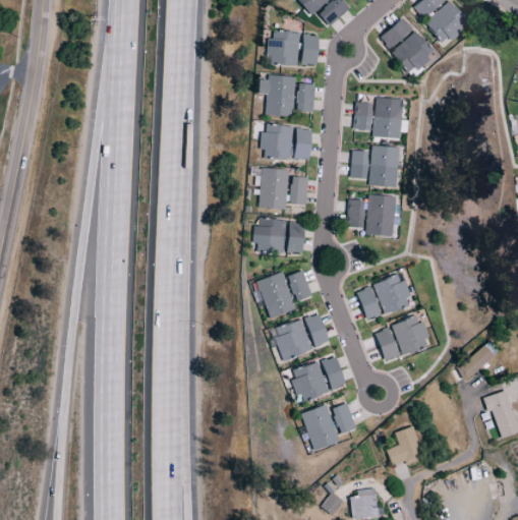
[(297,0),(312,16),(329,0),(297,0)]
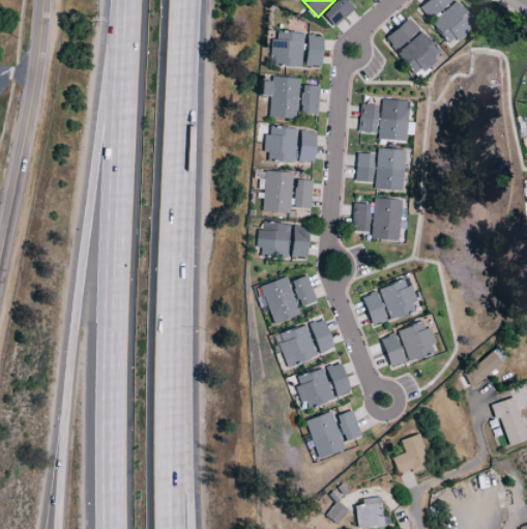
[(334,27),(356,9),(348,0),(340,0),(324,13),(334,27)]
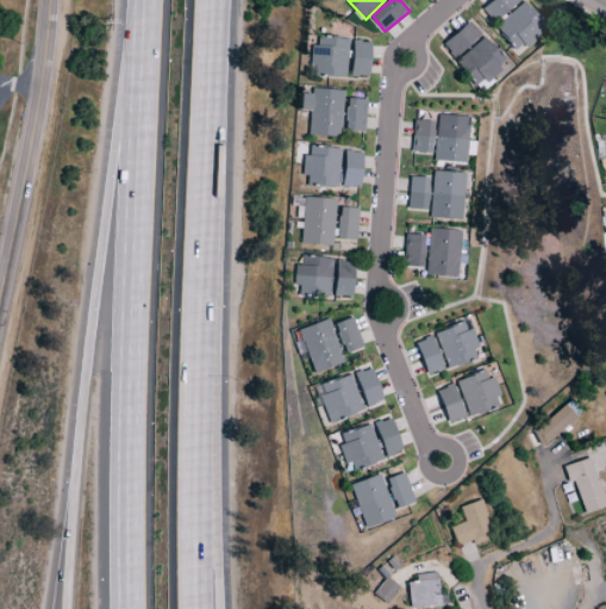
[(495,20),(522,0),(493,0),(485,6),(495,20)]
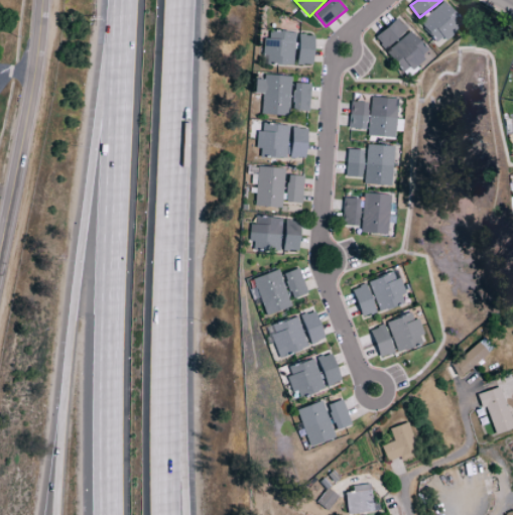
[(441,45),(466,22),(445,1),(421,24),(441,45)]
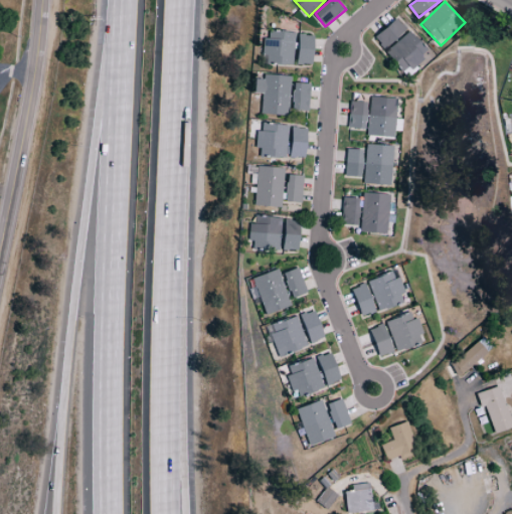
[(375,37),(407,73),(430,53),(398,17),(375,37)]
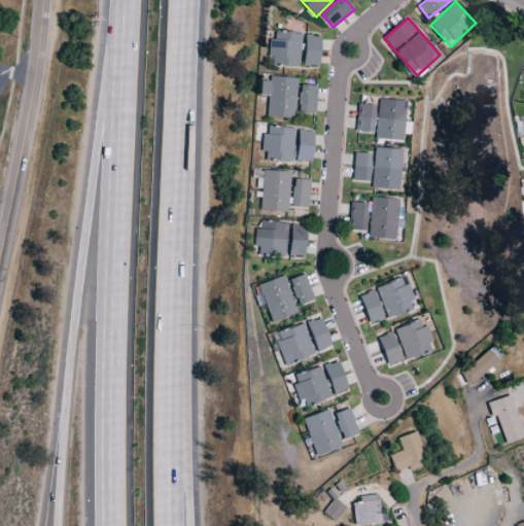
[(302,67),(303,32),(277,31),(277,39),(273,39),(272,66),(302,67)]
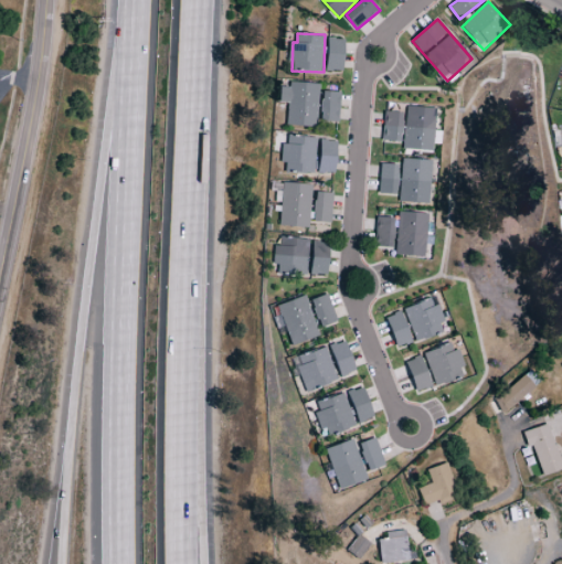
[(328,70),(345,71),(345,38),(329,38),(328,70)]
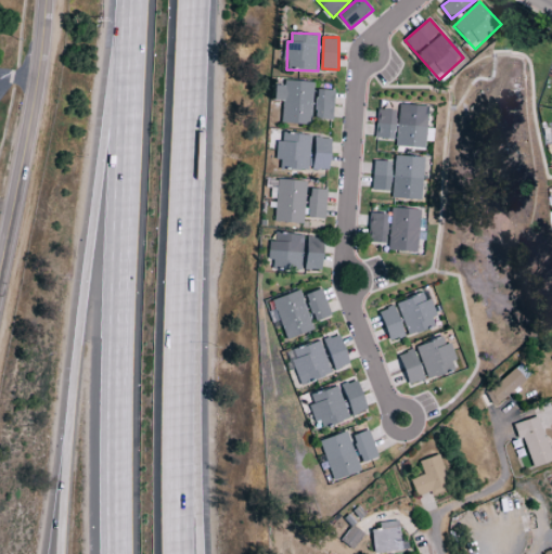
[(283,123),(312,124),(315,81),(286,80),(285,86),(277,85),(277,100),(284,101),(283,123)]
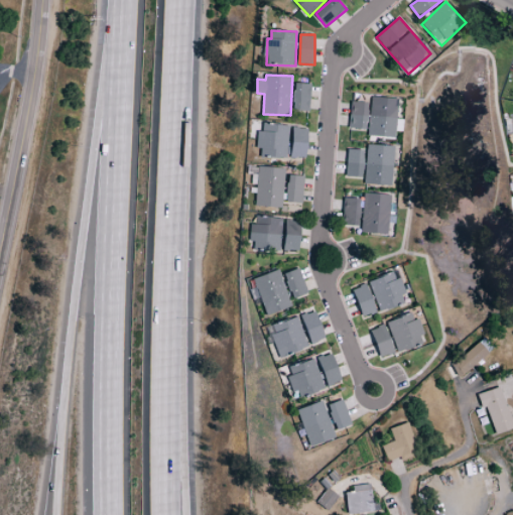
[(311,84),(294,83),(294,111),(310,111),(311,84)]
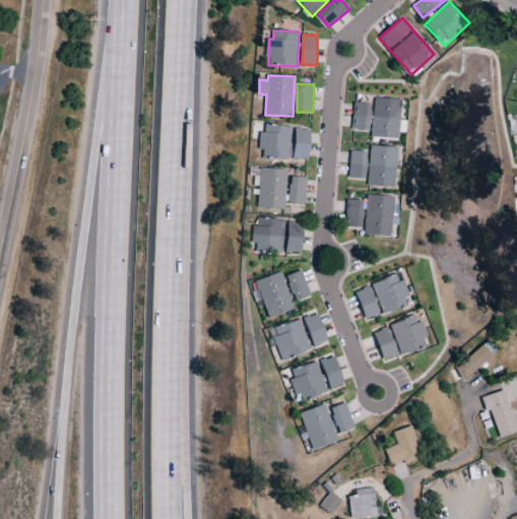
[(373,137),(400,138),(401,99),(374,98),(373,137)]
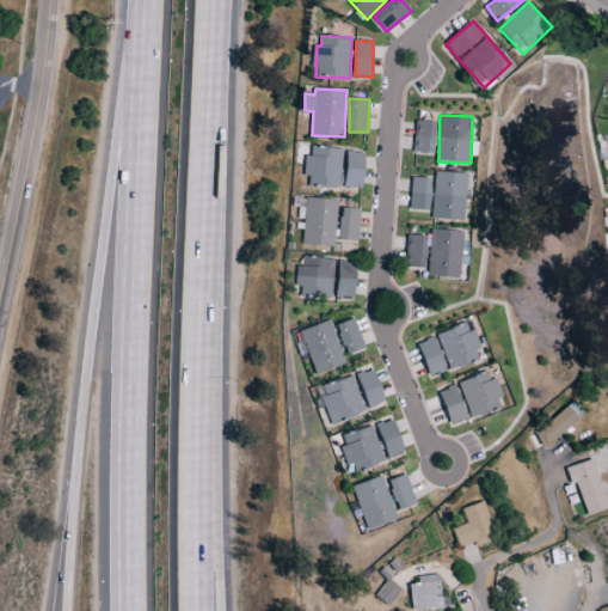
[(436,121),(417,121),(416,152),(436,153),(436,121)]
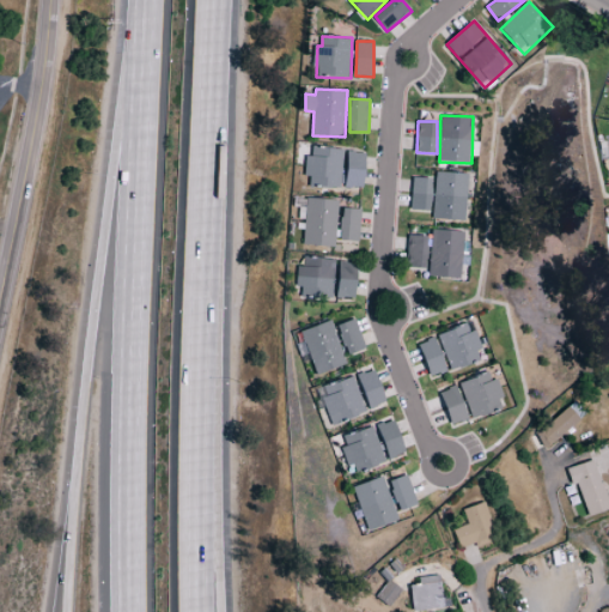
[(343,147),(314,147),(314,156),(306,156),(306,176),(311,177),(311,187),(343,187),(343,147)]
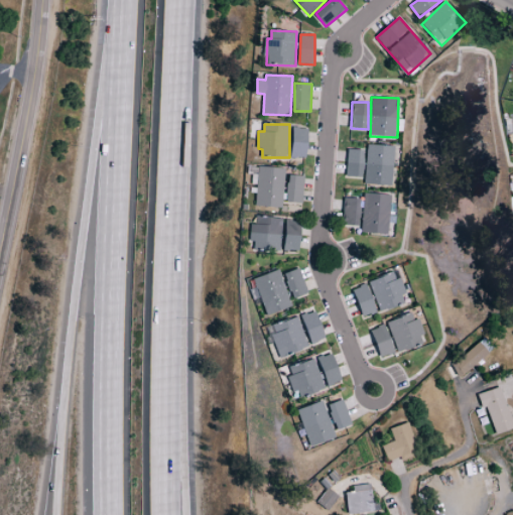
[(292,157),(307,157),(307,128),(292,128),(292,157)]
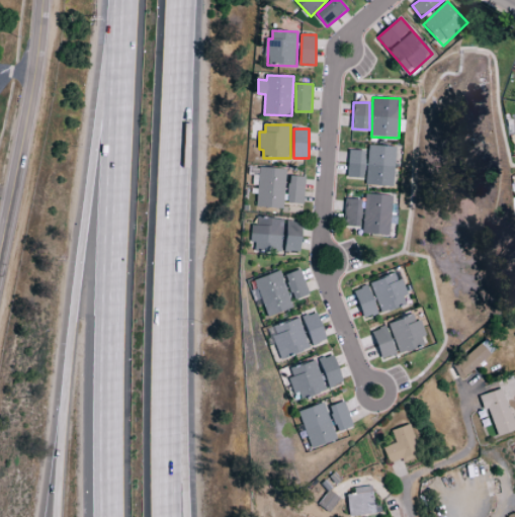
[(397,146),(369,146),(368,185),(395,186),(397,146)]
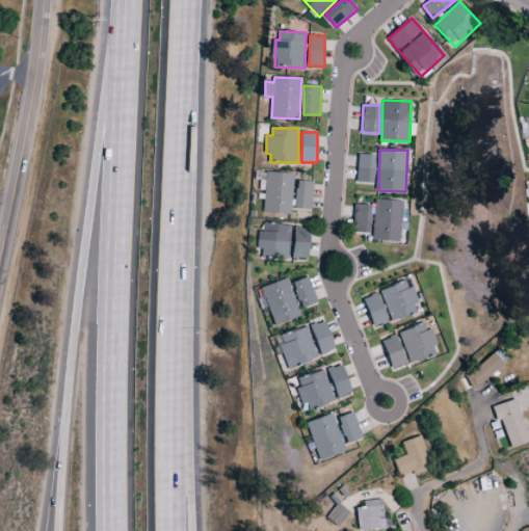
[(376,154),(359,154),(359,182),(375,182),(376,154)]
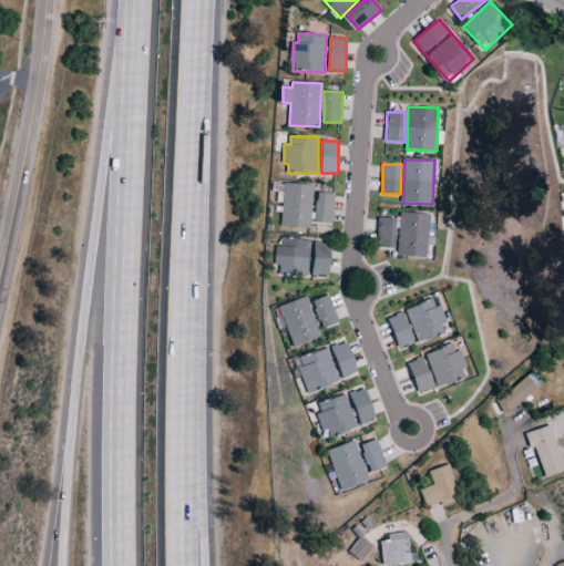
[(314,184),(285,183),(283,227),(311,228),(314,184)]
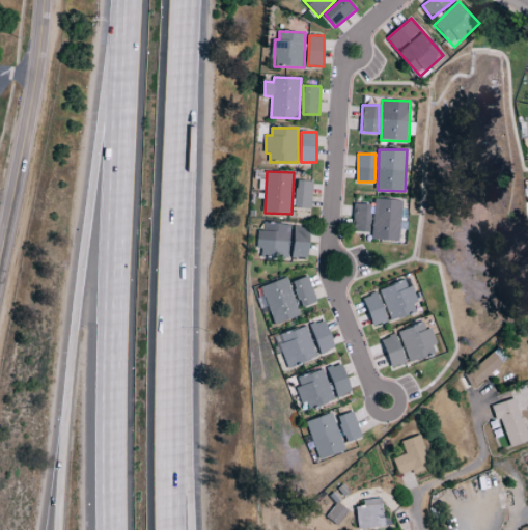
[(312,208),(313,180),(297,179),(296,207),(312,208)]
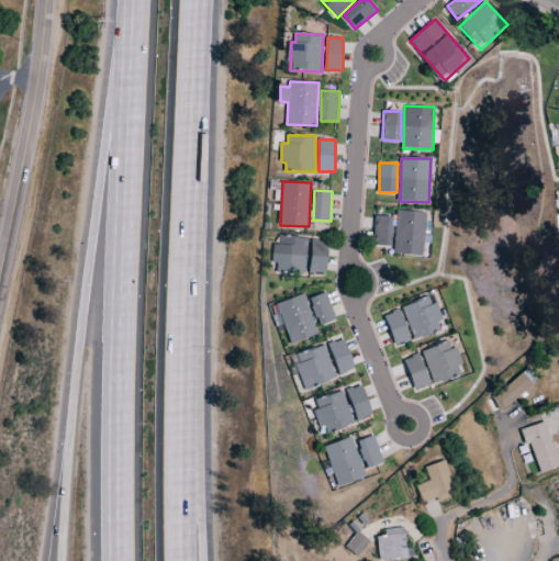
[(426,212),(398,211),(397,254),(425,255),(426,212)]
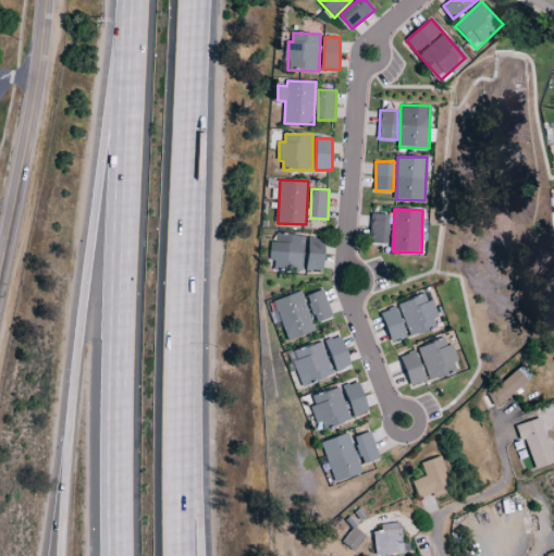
[(371,245),(391,245),(392,214),(372,213),(371,245)]
